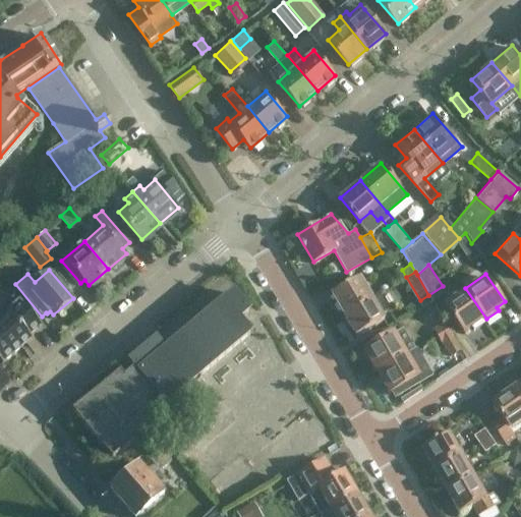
[(372,296),(372,295),(360,276),(332,292),(344,313),(372,296)]
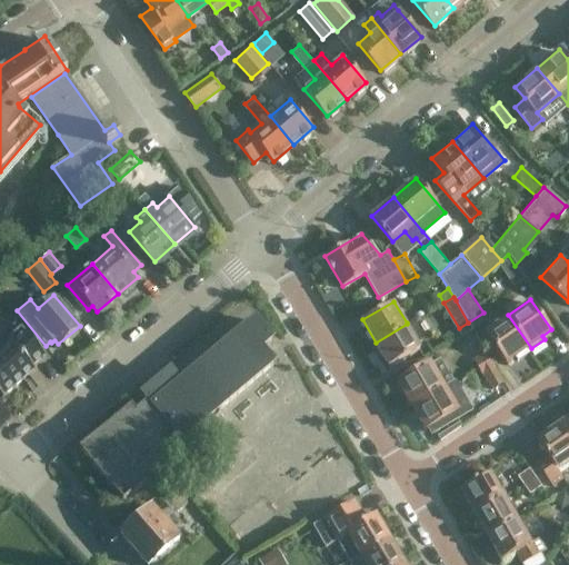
[(518,357),(531,348),(508,315),(486,330),(507,360),(516,355),(518,357)]
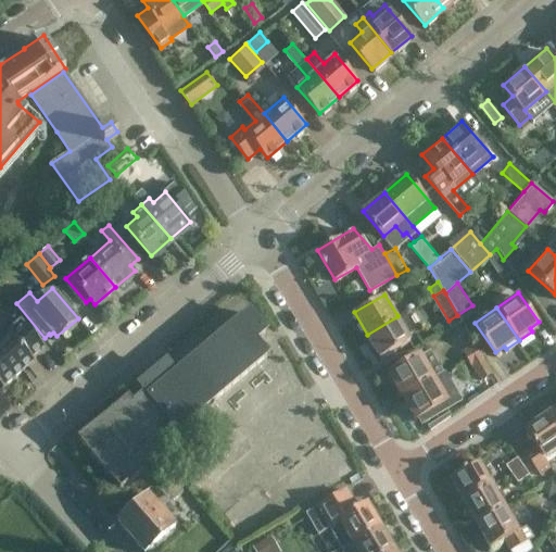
[(146,467),(149,473),(176,451),(156,428),(168,418),(177,428),(266,353),(254,339),(265,329),(250,311),(175,373),(166,362),(140,384),(144,389),(108,421),(103,415),(77,437),(121,489),(146,467)]
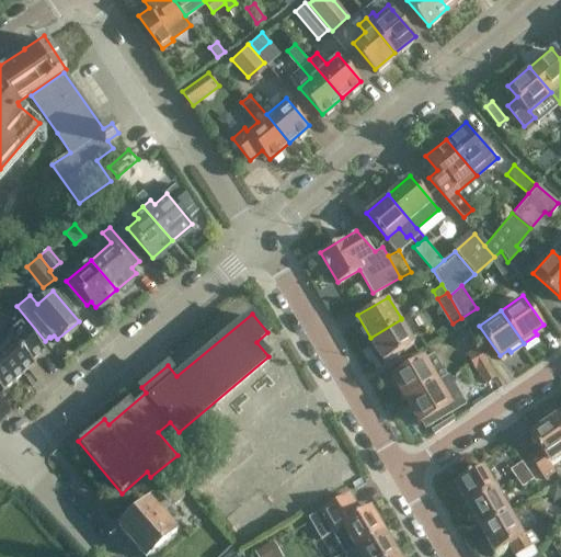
[(408,314),(401,318),(401,319),(370,338),(384,360),(414,342),(411,337),(419,332),(408,314)]
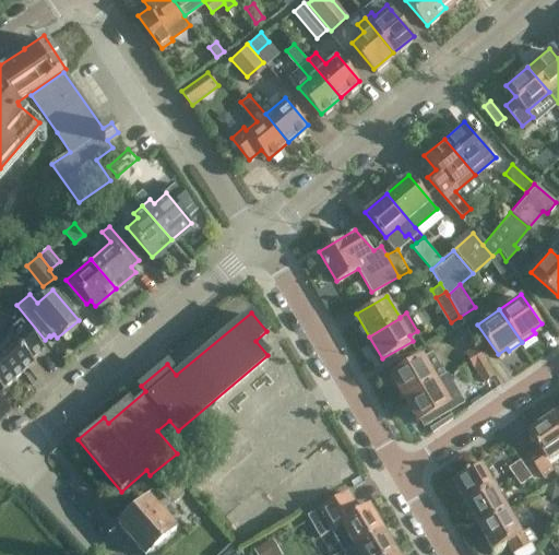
[(0,387),(1,387),(2,389),(21,373),(34,362),(31,358),(45,346),(22,320),(6,332),(0,339),(0,387)]
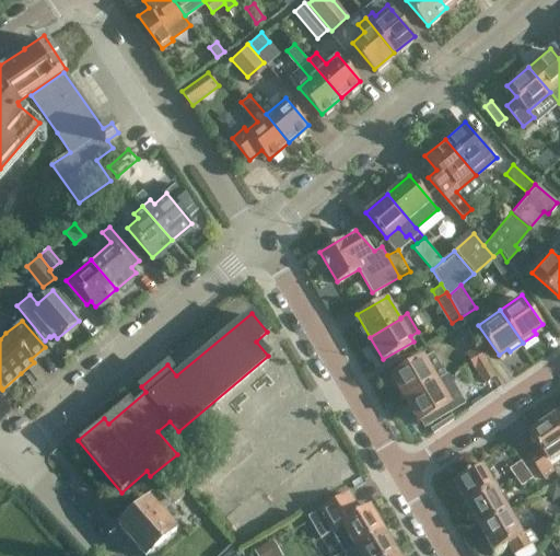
[(470,358),(482,351),(477,344),(466,350),(470,358)]
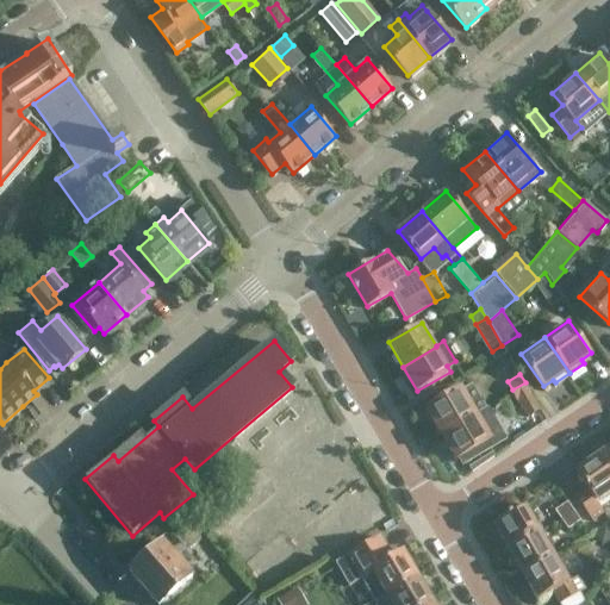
[(474,413),(479,411),(473,401),(481,395),(473,381),(460,390),(427,409),(441,432),(474,413)]
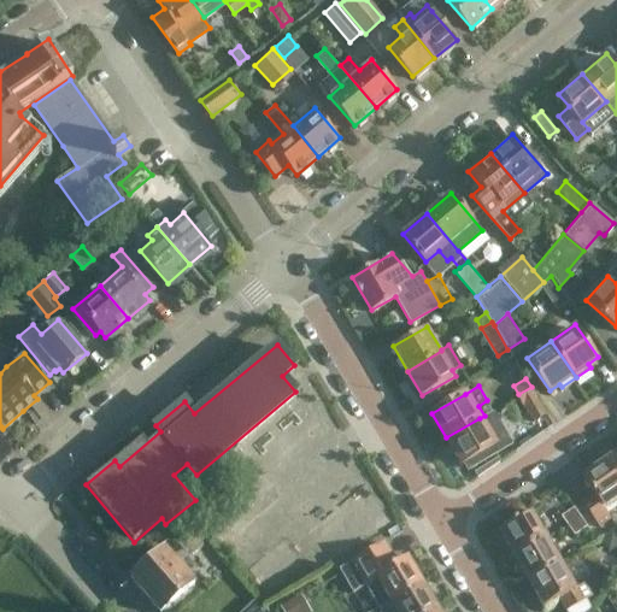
[(546,411),(532,387),(518,394),(526,405),(527,404),(534,418),(546,411)]
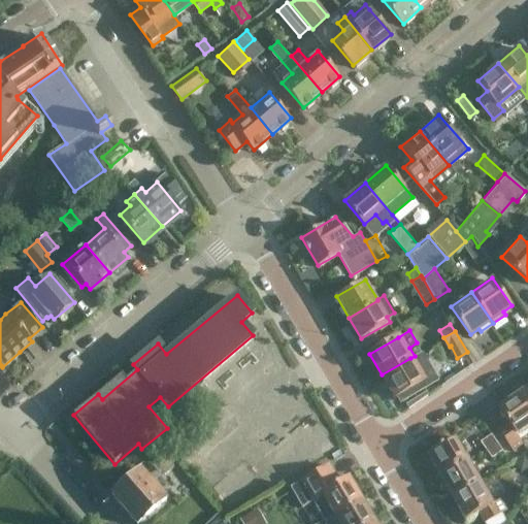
[(410,358),(382,374),(394,396),(397,394),(398,397),(407,392),(405,389),(423,380),(418,369),(422,368),(415,356),(410,358)]
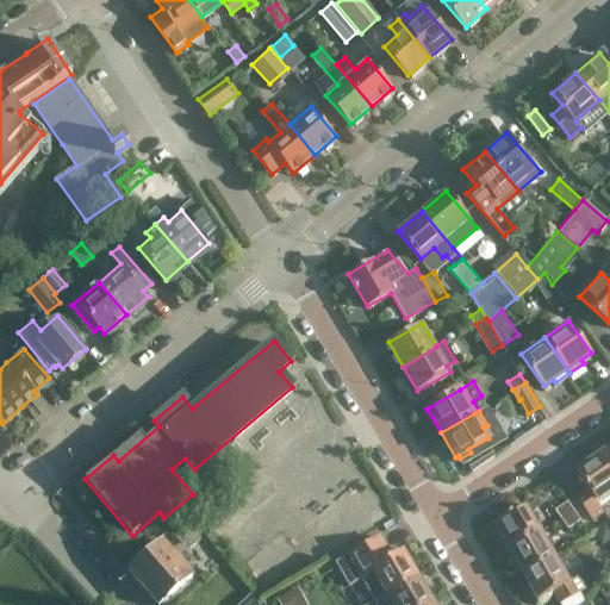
[(609,444),(599,453),(609,468),(609,444)]
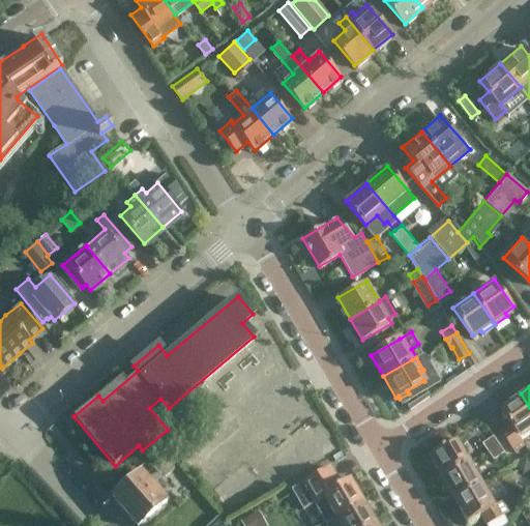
[(529,425),(529,407),(521,393),(499,408),(509,424),(500,430),(513,449),(525,442),(519,433),(529,425)]
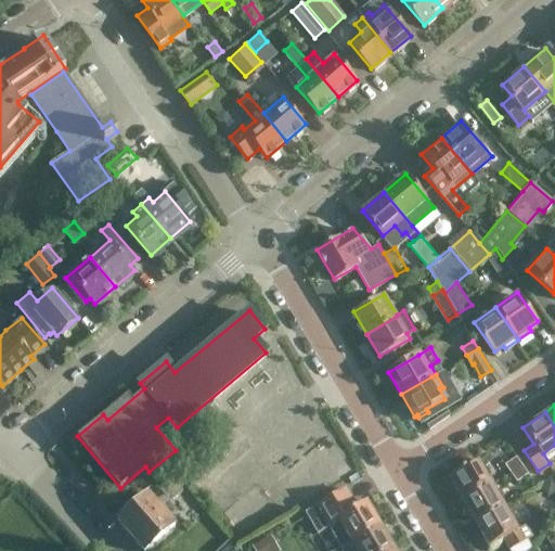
[(511,471),(523,462),(516,455),(504,462),(511,471)]
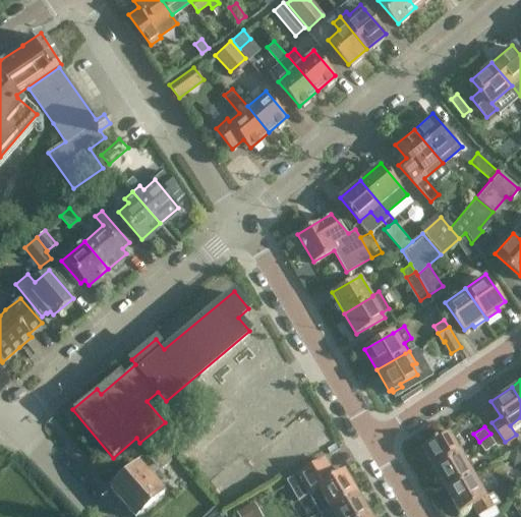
[(421,447),(433,468),(460,453),(448,431),(444,434),(442,429),(440,429),(437,429),(435,432),(433,433),(432,436),(435,439),(421,447)]
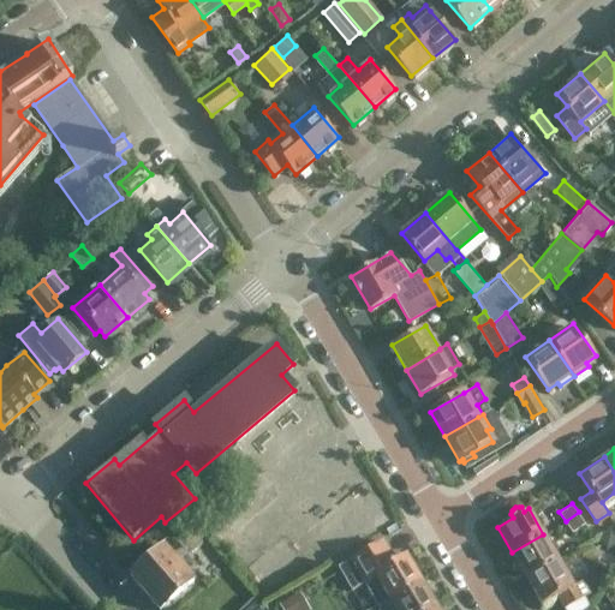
[(586,522),(579,512),(566,521),(572,532),(586,522)]
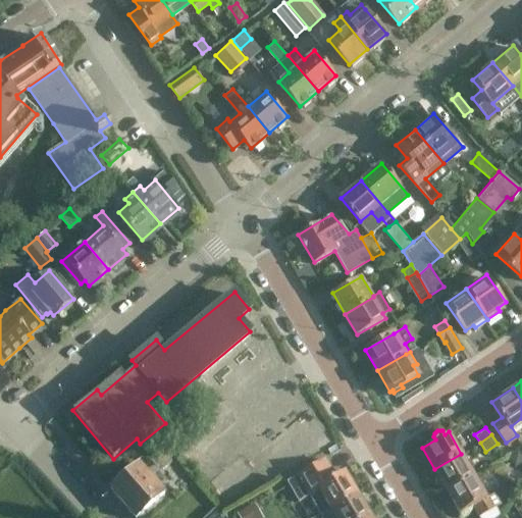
[(521,452),(518,447),(508,455),(515,465),(521,460),(521,452)]
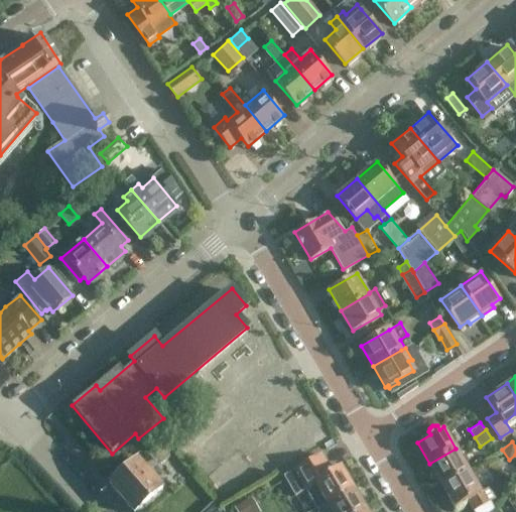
[(429,464),(441,485),(469,470),(456,449),(429,464)]
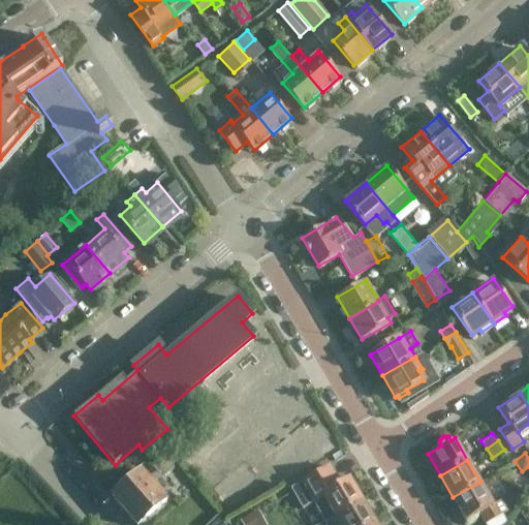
[(149,463),(112,494),(137,524),(166,500),(148,479),(156,471),(149,463)]
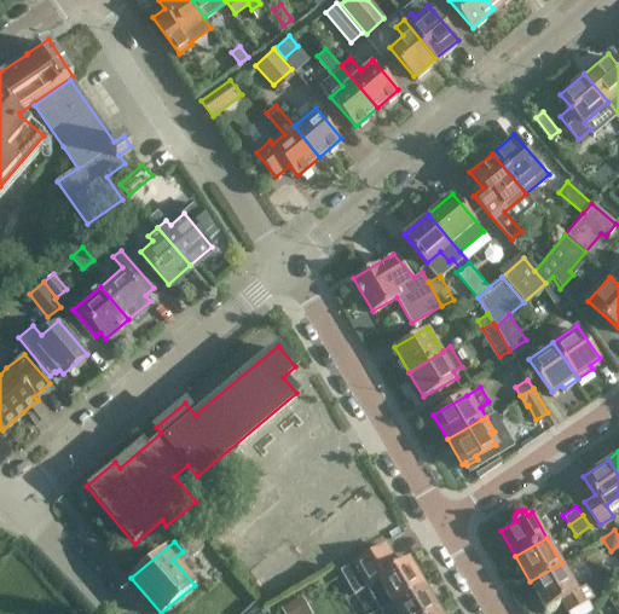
[(380,608),(395,600),(424,581),(409,557),(392,567),(379,546),(340,568),(354,594),(366,586),(380,608)]
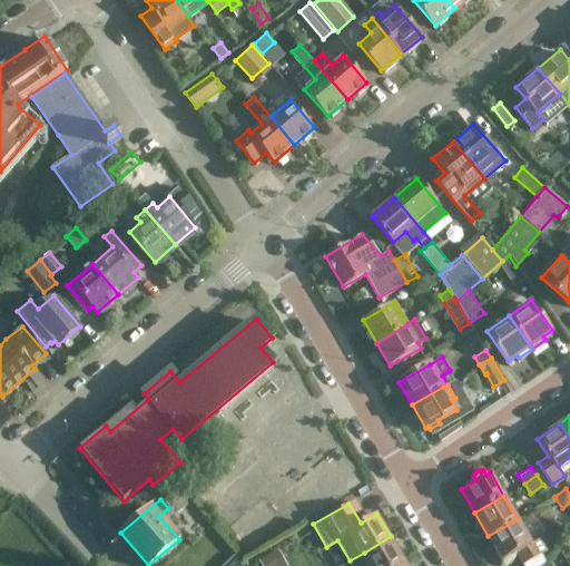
[(517,550),(523,563),(542,552),(546,549),(538,536),(530,540),(518,519),(488,536),(502,559),(517,550)]
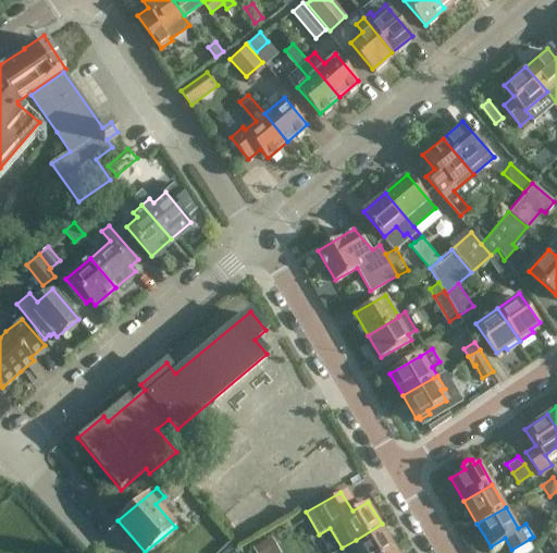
[(362,552),(384,552),(395,547),(382,524),(356,540),(362,552)]
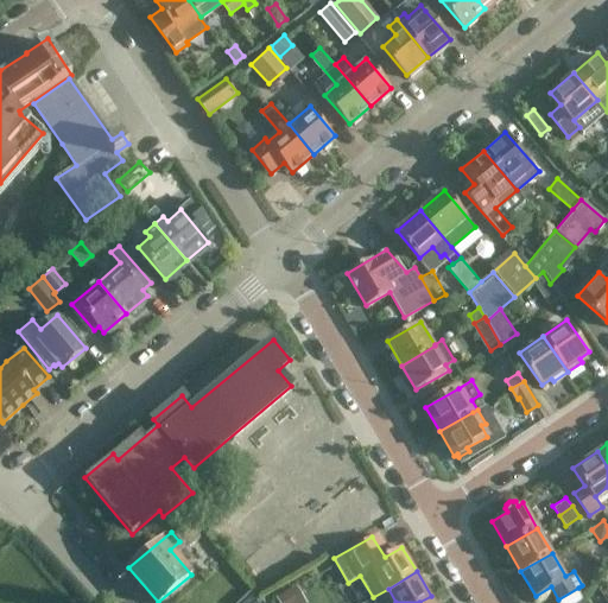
[(296,583),(276,595),(280,602),(303,602),(308,601),(296,583)]
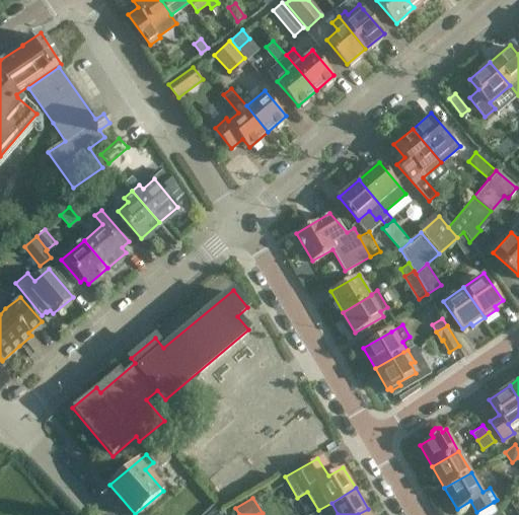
[(222,514),(224,514),(220,510),(213,502),(199,514),(222,514)]
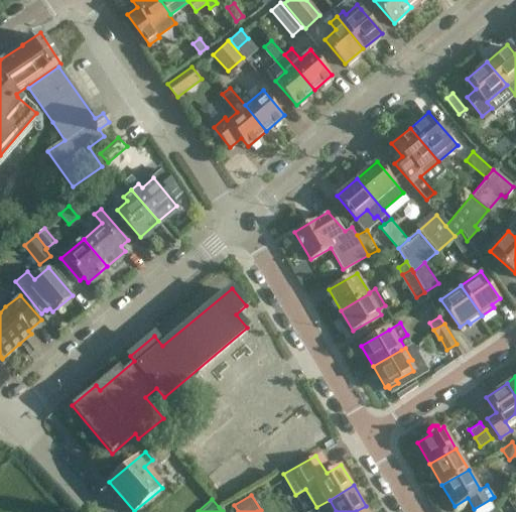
[(474,509),(476,511),(490,511),(497,508),(491,499),(474,509)]
